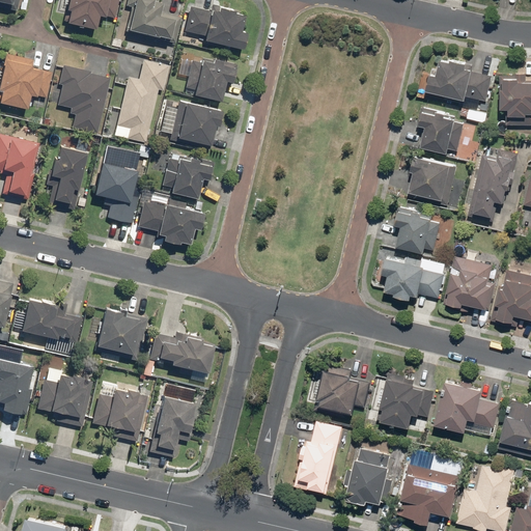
[(0,0),(0,6),(16,10),(18,0),(0,0)]
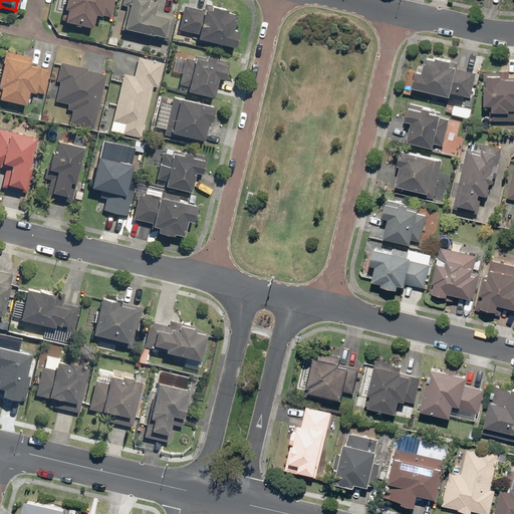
[(63,0),(59,21),(90,28),(93,16),(109,19),(113,0),(63,0)]
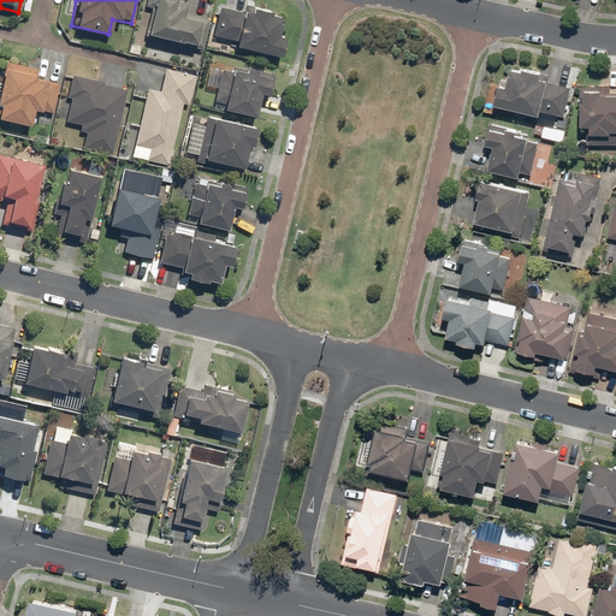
[(182,0),(146,0),(144,6),(152,7),(144,36),(202,49),(209,18),(185,13),(188,3),(182,1),(182,0)]
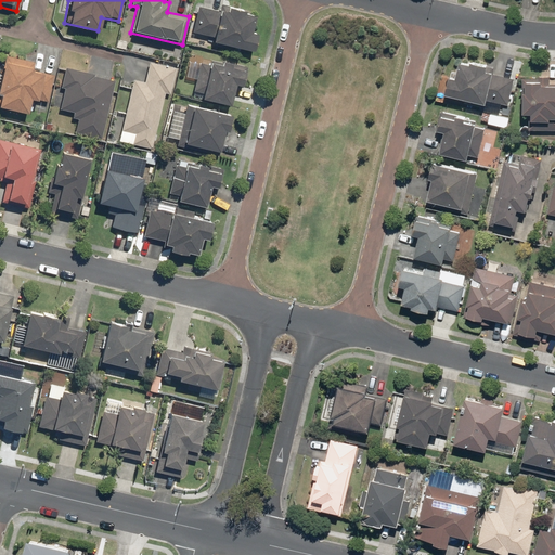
[(210,41),(252,51),(255,34),(249,33),(254,15),(243,13),(243,10),(219,4),(218,11),(197,7),(191,31),(211,37),(210,41)]
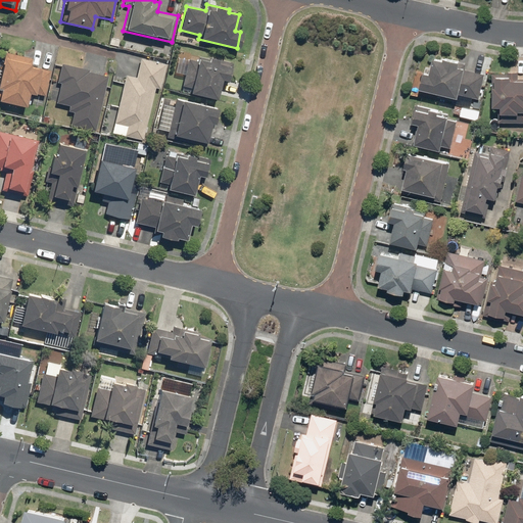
[(3,51),(0,65),(0,100),(24,105),(26,93),(45,97),(51,72),(31,66),(33,57),(3,51)]
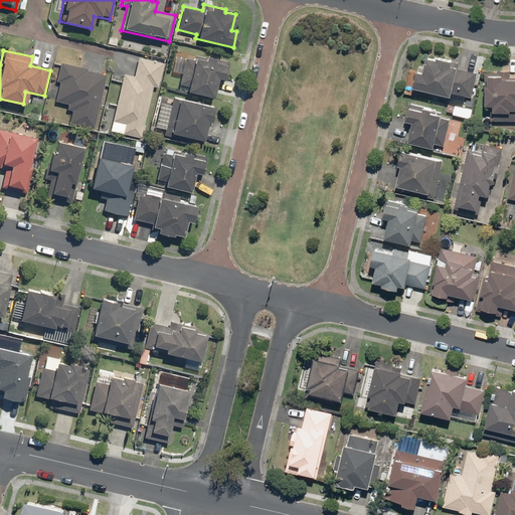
[(224,80),(228,61),(196,54),(194,60),(175,55),(171,70),(181,73),(178,84),(186,87),(185,92),(212,98),(216,78),(224,80)]
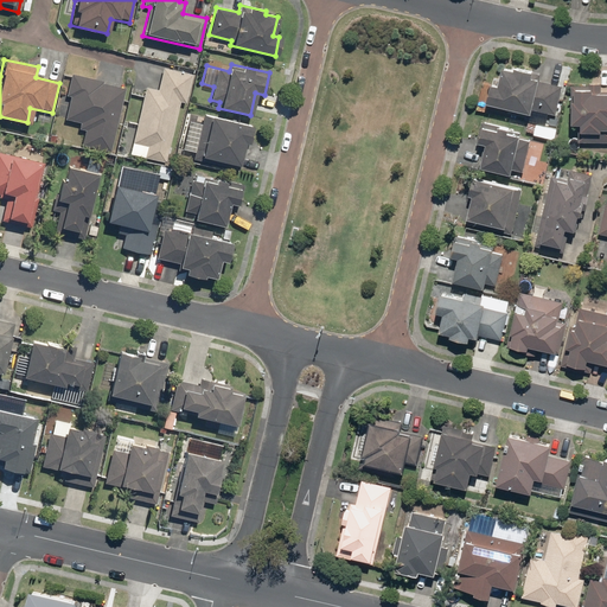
[(145,87),(128,154),(166,163),(180,102),(185,103),(192,75),(161,68),(157,89),(145,87)]
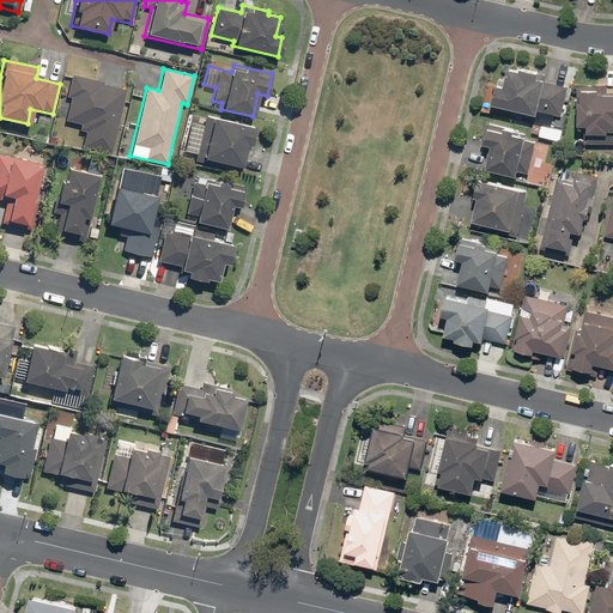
[(495,85),(490,104),(536,116),(538,111),(562,116),(569,87),(544,82),(545,74),(519,68),(517,71),(505,68),(502,86),(495,85)]
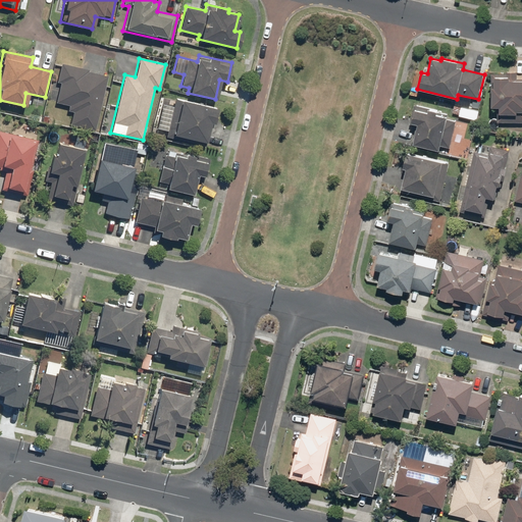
[(89,69),(60,63),(51,102),(68,106),(66,111),(72,112),(69,124),(95,131),(107,76),(88,71),(89,69)]
